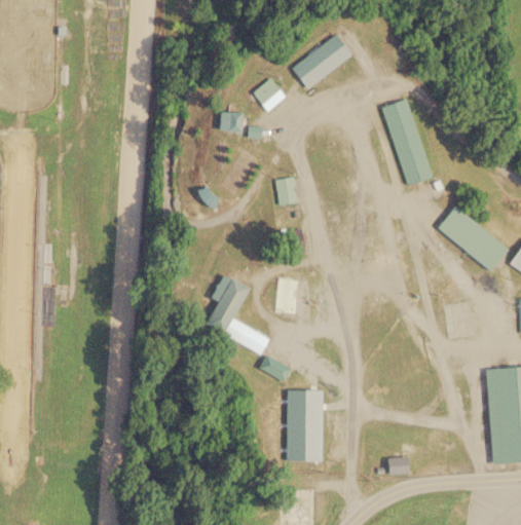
[(291,66),(306,88),(351,57),(336,34),(291,66)]
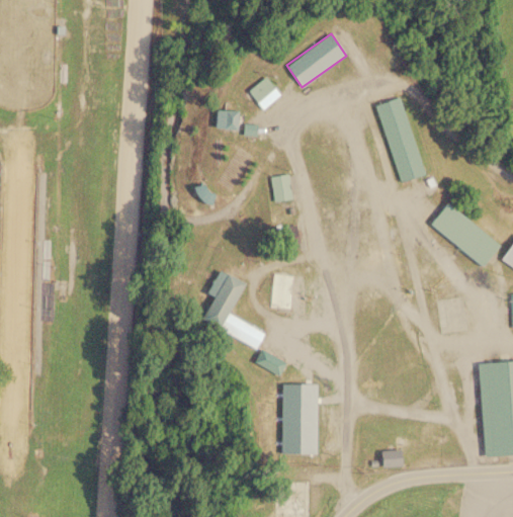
[(264,110),(282,94),(266,76),(248,92),(264,110)]
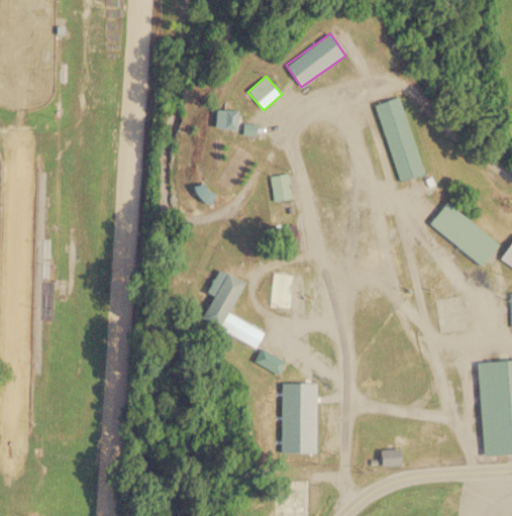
[(377,104),(400,183),(424,175),(401,97),(377,104)]
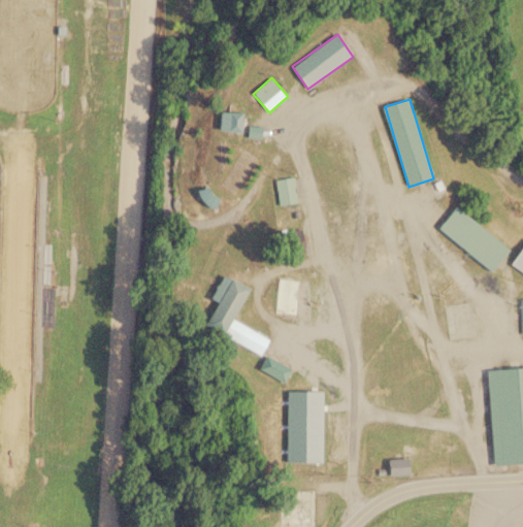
[(243,112),(219,112),(219,132),(243,132),(243,112)]
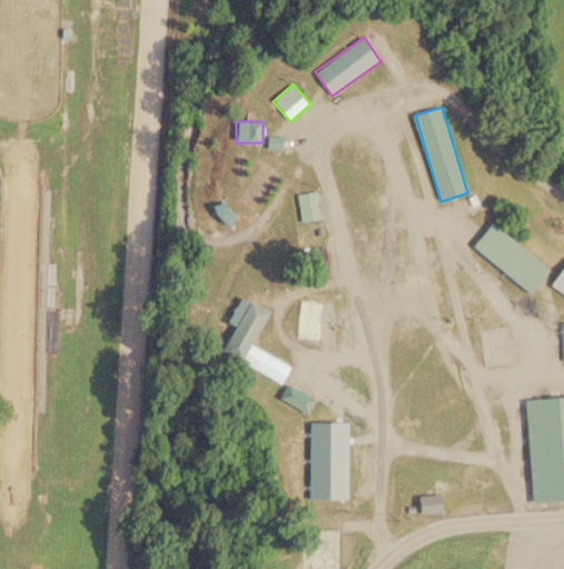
[(298,196),(306,223),(325,217),(317,192),(298,196)]
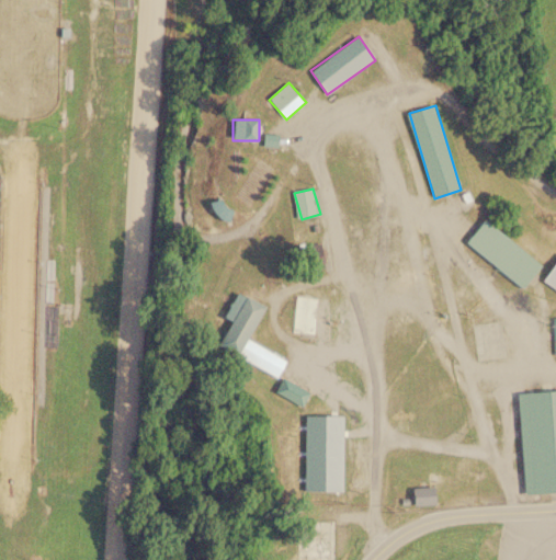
[(466,243),(525,290),(544,266),(486,219),(466,243)]
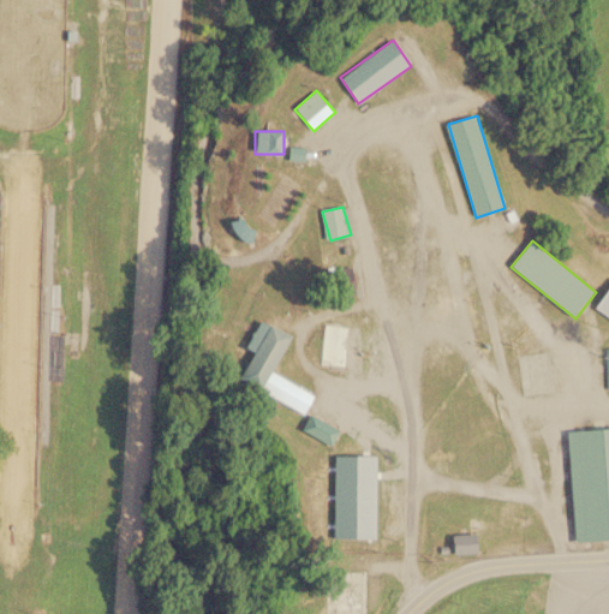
[(608,288),(596,308),(608,316),(608,288)]
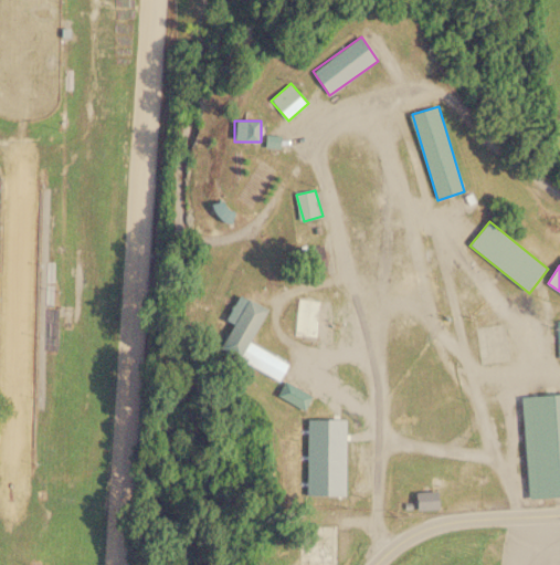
[(217,346),(282,382),(292,364),(251,342),(268,310),(244,296),(217,346)]
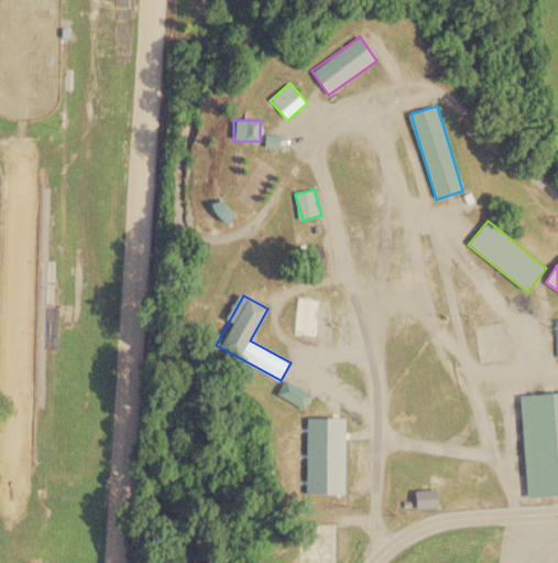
[(313,302),(303,305),(309,323),(319,318),(313,302)]
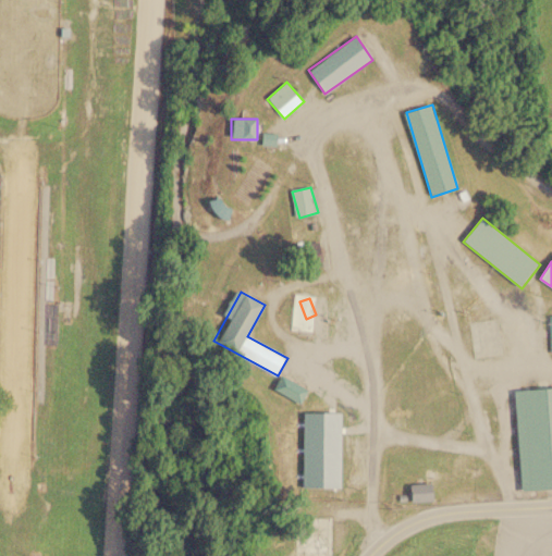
[(302,404),(309,392),(285,377),(278,388),(302,404)]
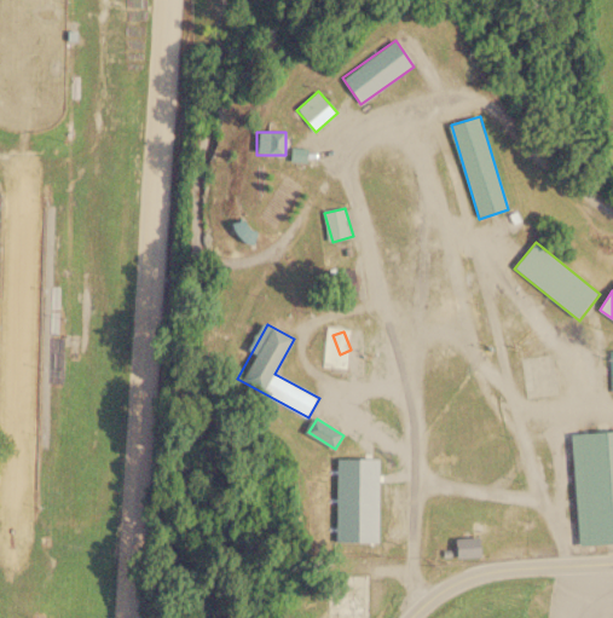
[(612,431),(583,433),(590,544),(612,542),(612,431)]
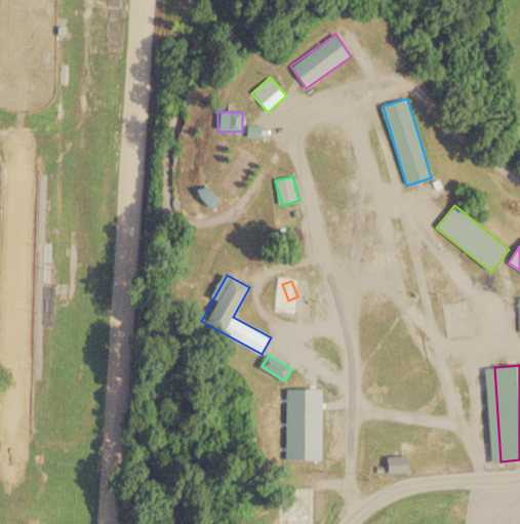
[(390,472),(409,472),(409,457),(390,457),(390,472)]
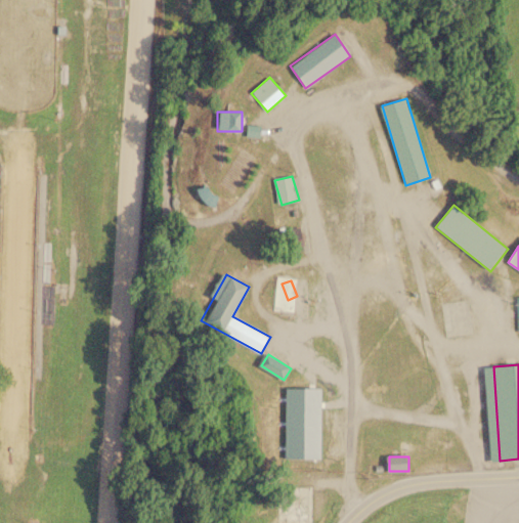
[(315,522),(315,484),(286,484),(286,522),(315,522)]
